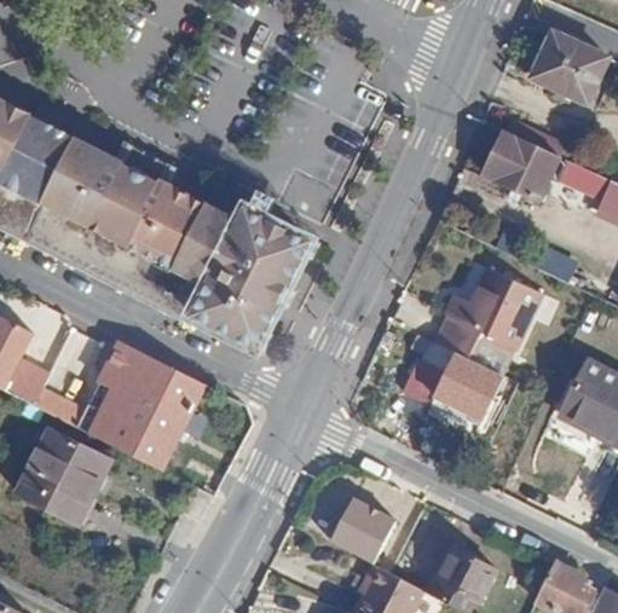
[(605,58),(548,33),(527,79),(584,104),(605,58)]
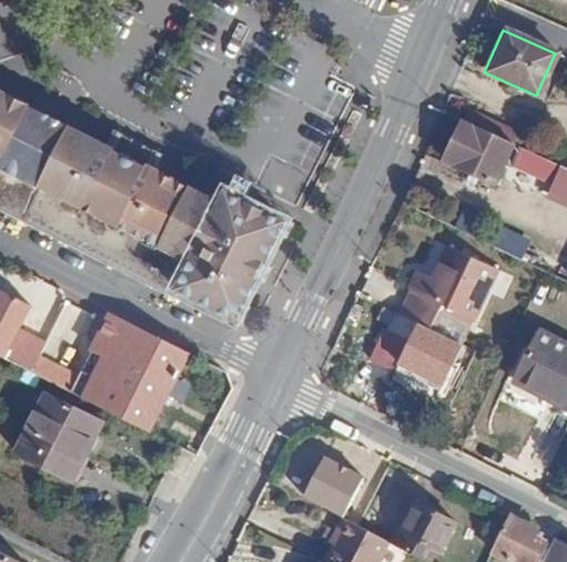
[(99,142),(0,93),(0,211),(172,297),(174,290),(235,318),(282,223),(277,220),(280,211),(245,193),(242,201),(220,191),(214,200),(148,165),(155,151),(107,126),(99,142)]
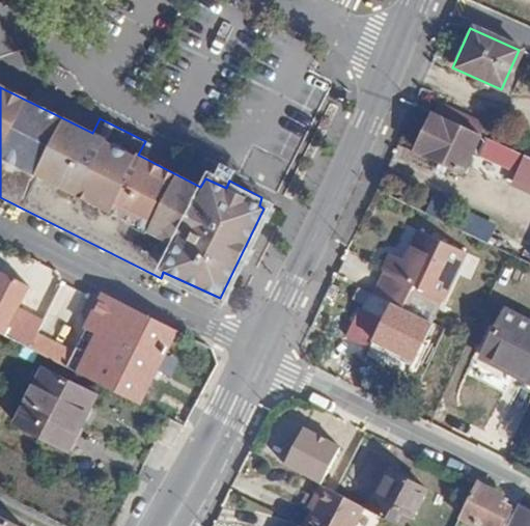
[(476,132),(430,111),(413,148),(458,170),(476,132)]
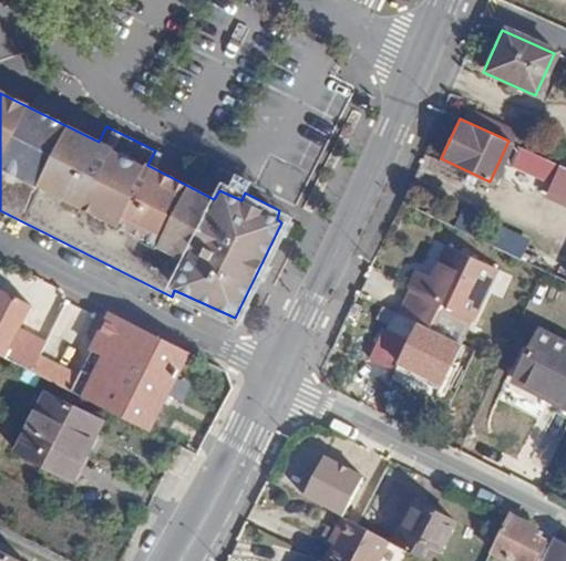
[(565,193),(565,167),(536,155),(530,169),(549,178),(544,190),(564,199),(565,193)]
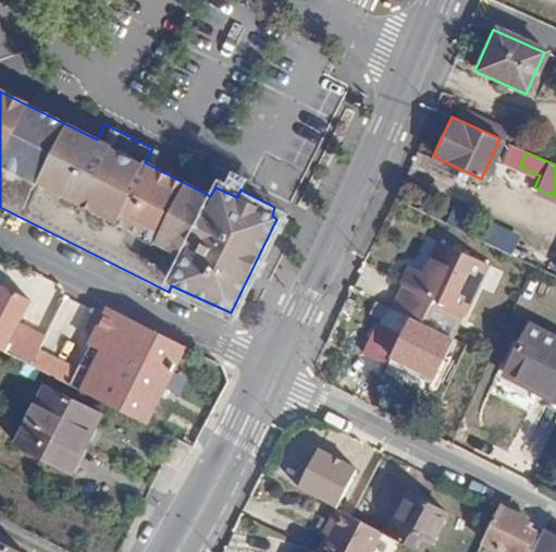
[(403,280),(394,295),(425,310),(433,294),(462,308),(485,262),(437,238),(422,269),(405,259),(396,277),(403,280)]
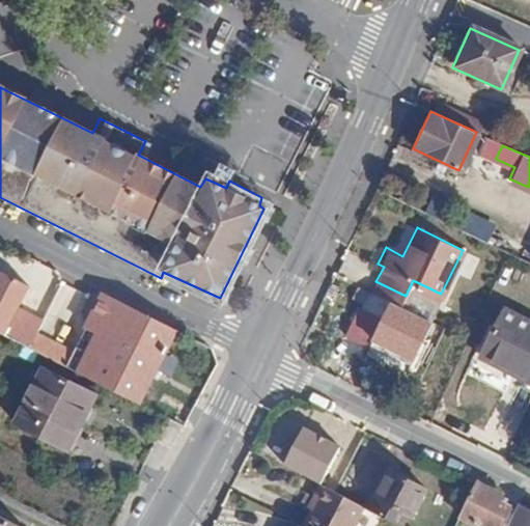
[(0,334),(24,348),(31,331),(37,319),(20,308),(17,313),(11,310),(25,284),(0,272),(0,334)]
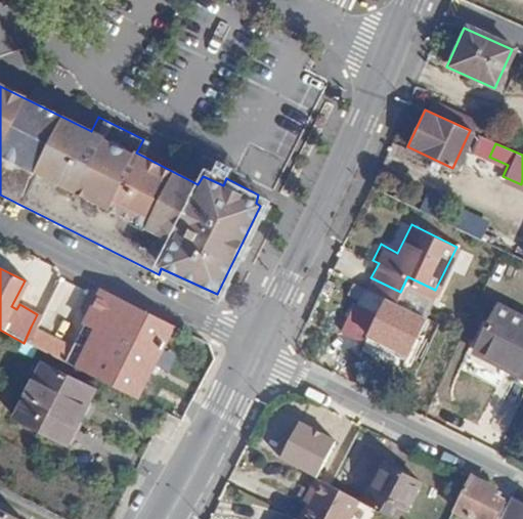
[(24,343),(113,386),(148,311),(99,288),(70,346),(31,327),(24,343)]
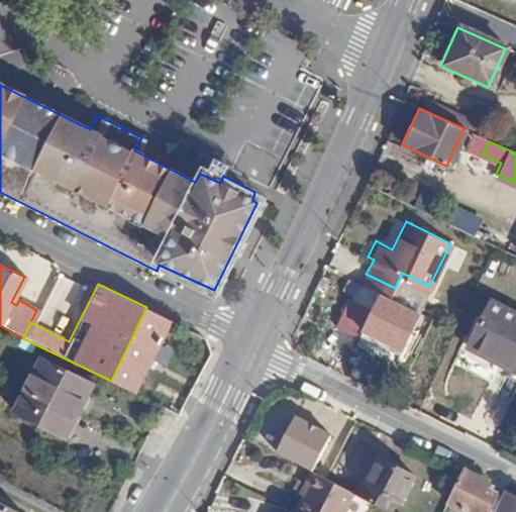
[(377,296),(370,310),(347,299),(334,325),(356,336),(360,329),(400,347),(416,315),(377,296)]
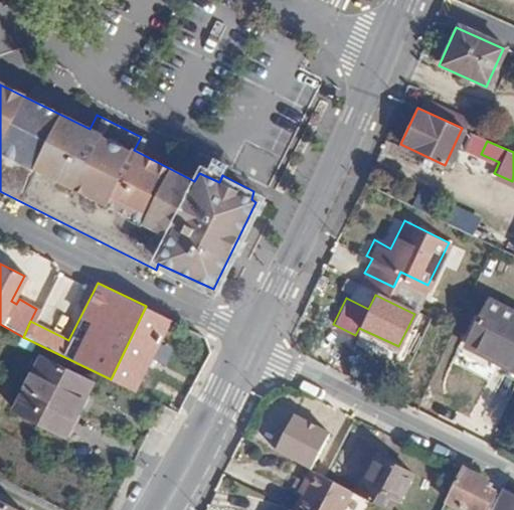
[(513,307),(499,300),(479,344),(513,361),(513,307)]
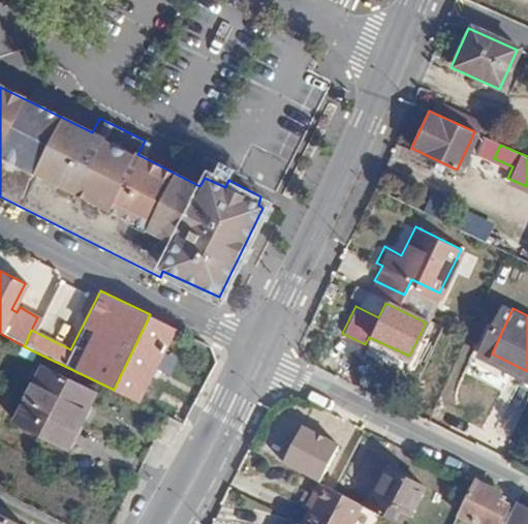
[(174,327),(150,314),(114,390),(137,401),(174,327)]
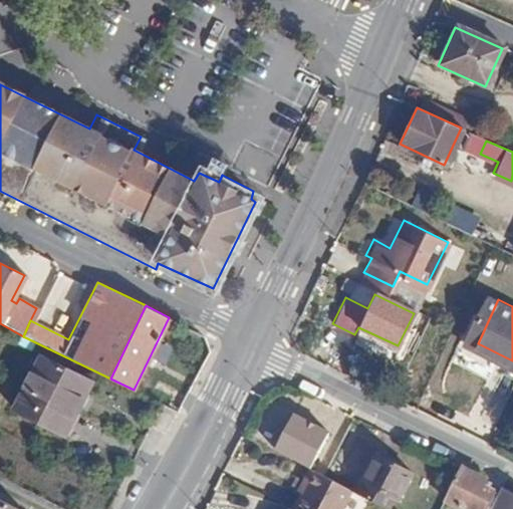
[(90,384),(42,359),(16,412),(64,436),(90,384)]
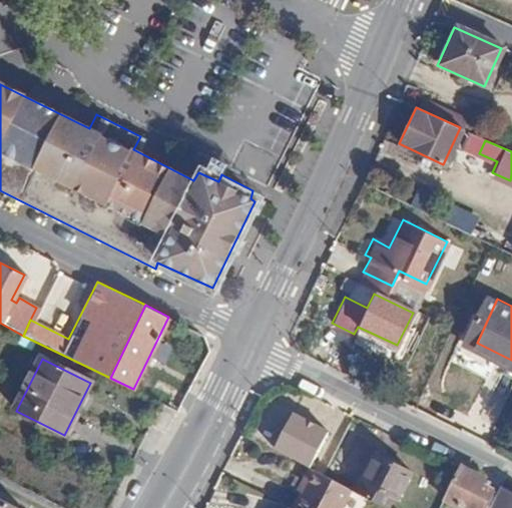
[(361,450),(348,481),(391,499),(404,467),(361,450)]
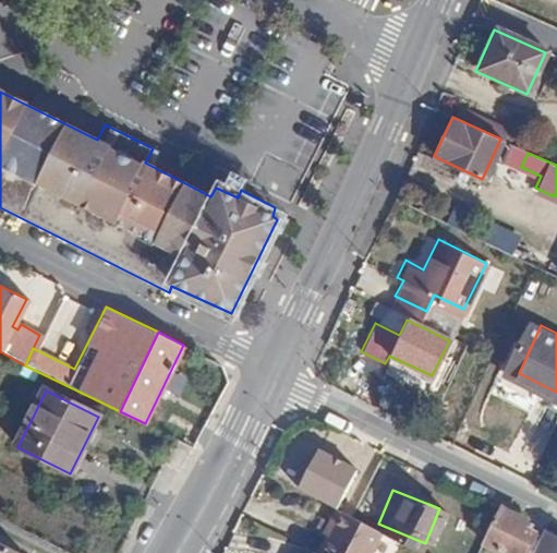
[(527,516),(501,503),(481,542),(500,552),(530,552),(540,536),(530,530),(530,528),(523,523),(527,516)]
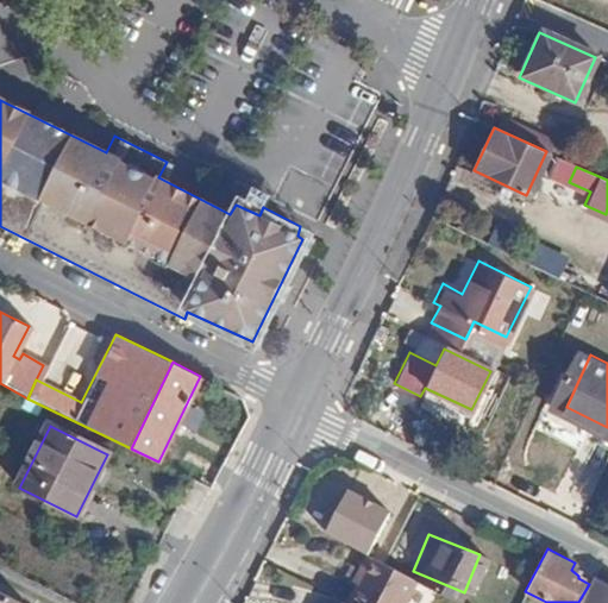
[(403,602),(417,580),(367,556),(343,601),(346,602),(403,602)]
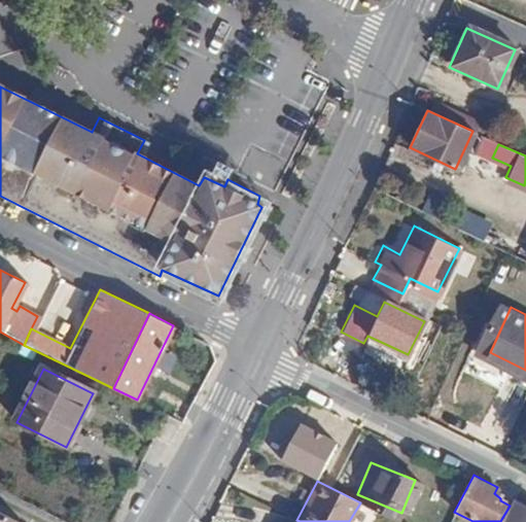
[(500,521),(525,521),(525,500),(515,495),(510,506),(500,521)]
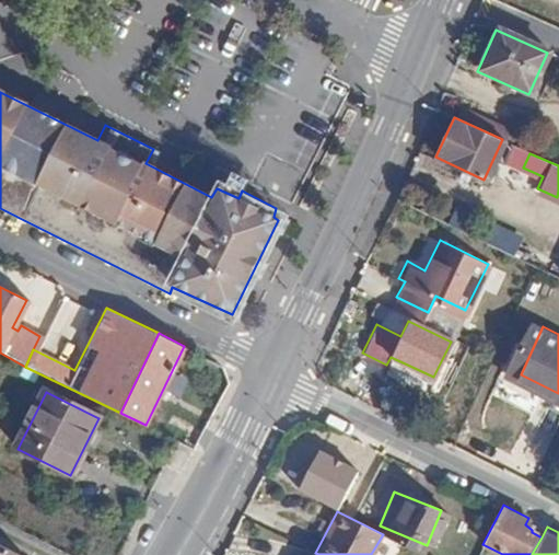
[(0,554),(26,554),(27,553),(0,539),(0,554)]
